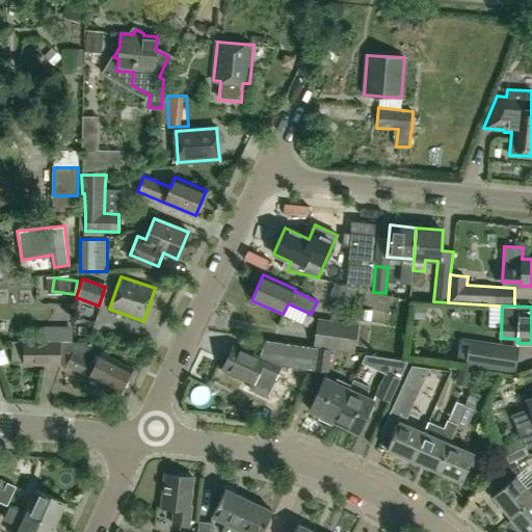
[(319,347),(331,349),(354,352),(358,323),(317,318),(313,346),(319,347)]
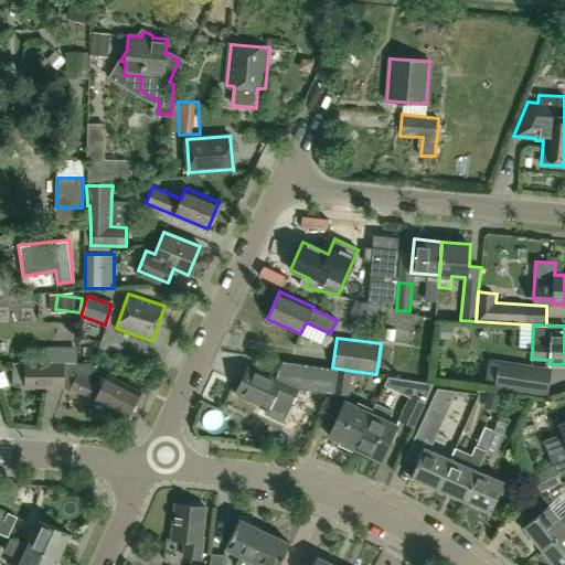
[(551,370),(499,360),(494,388),(522,394),(546,397),(551,370)]
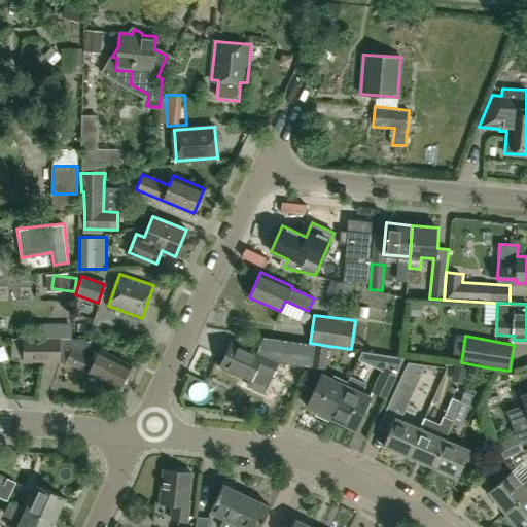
[(23,359),(23,361),(43,361),(43,362),(60,362),(64,364),(66,361),(88,373),(88,374),(118,389),(130,364),(99,349),(94,360),(84,355),(93,339),(72,339),(37,338),(24,338),(24,339),(23,359)]
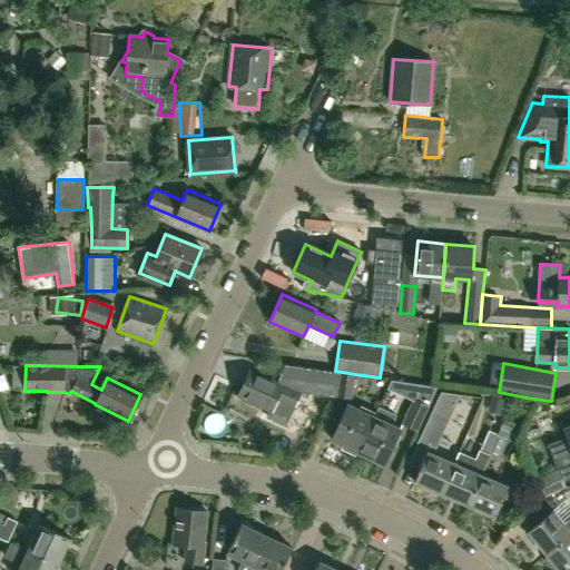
[(247,375),(245,374),(241,382),(244,383),(237,395),(271,411),(276,400),(294,408),(302,391),(279,380),(278,382),(251,370),(247,375)]
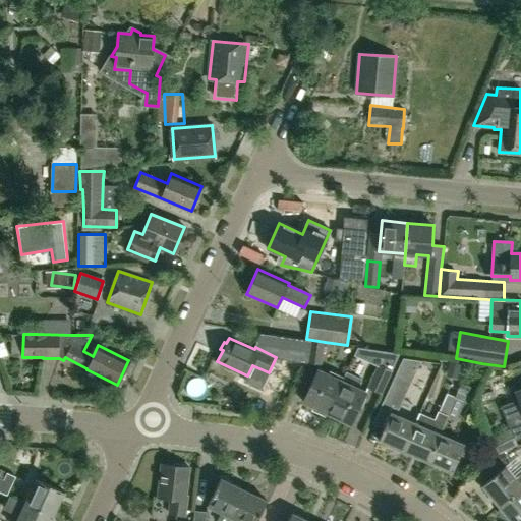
[(321,366),(325,342),(312,340),(310,359),(307,359),(306,364),(321,366)]
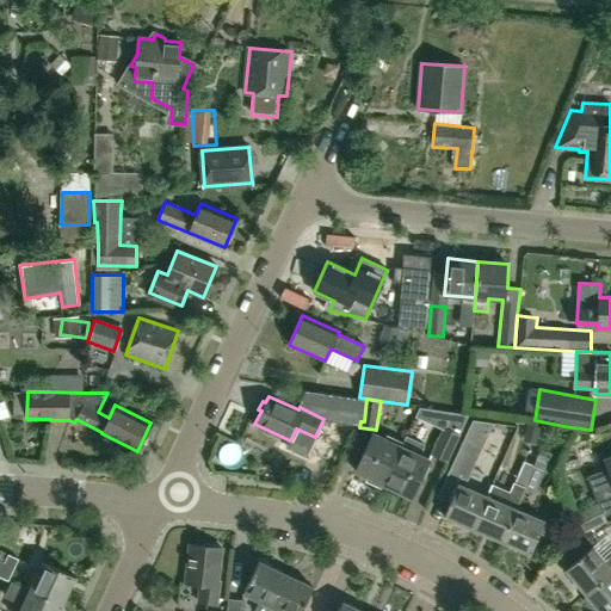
[(446,463),(461,434),(460,434),(468,414),(419,407),(414,417),(440,430),(430,455),(446,463)]
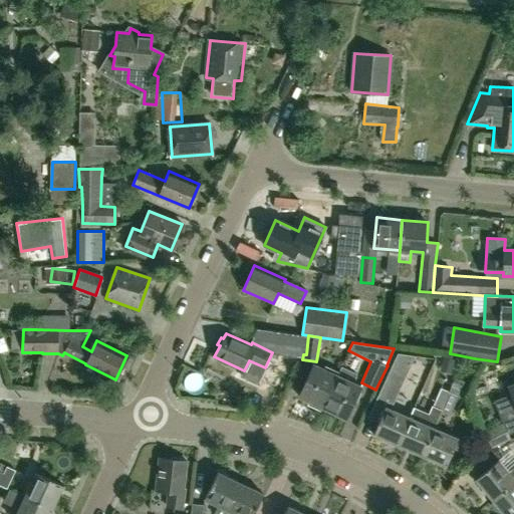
[(394,405),(416,355),(398,352),(377,398),(394,405)]
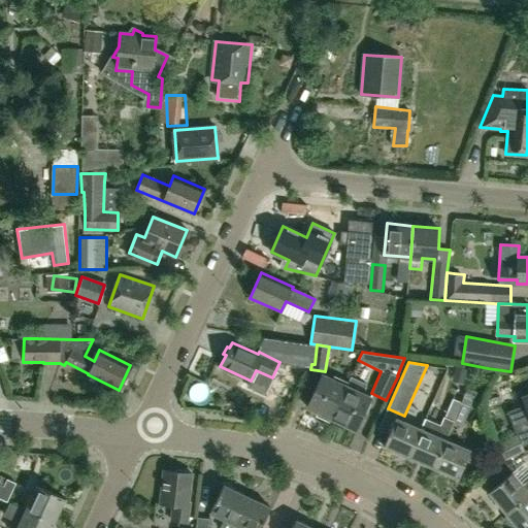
[(332,419),(348,387),(323,375),(307,407),(332,419)]
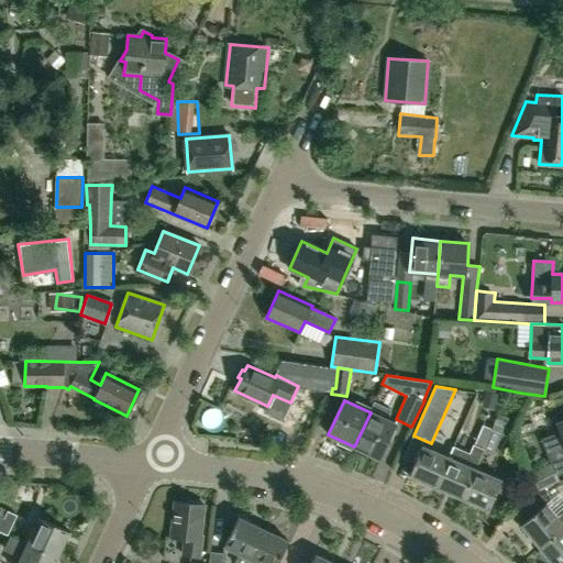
[(376,403),(371,412),(354,446),(379,459),(396,424),(387,420),(393,410),(376,403)]
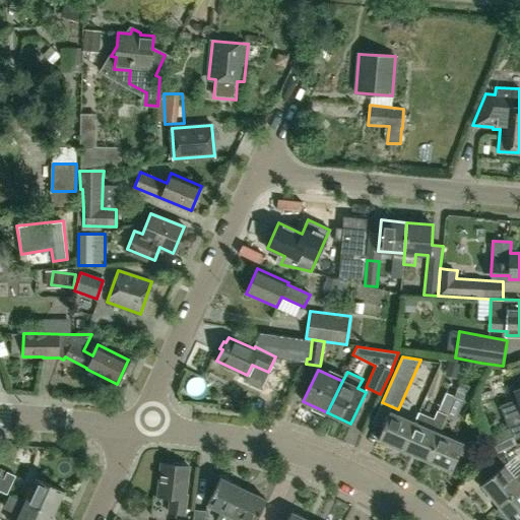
[(491,455),(516,444),(515,440),(519,438),(519,389),(514,392),(516,399),(500,405),(509,429),(484,440),(491,455)]
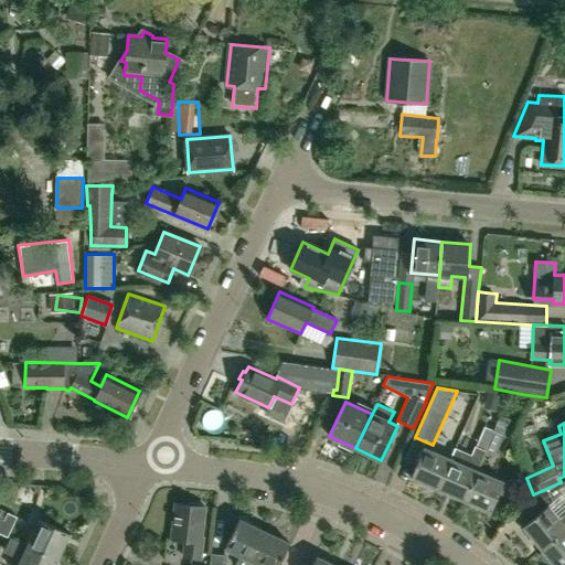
[(476,470),(484,450),(494,430),(484,426),(476,447),(473,446),(470,454),(455,447),(449,459),(436,489),(462,500),(476,470)]
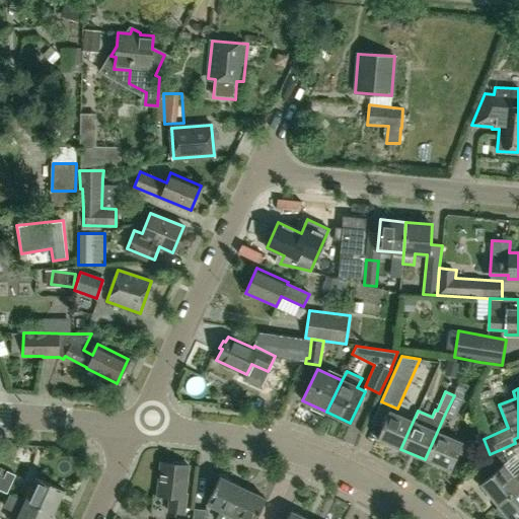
[(455,418),(462,399),(454,395),(445,414),(455,418)]
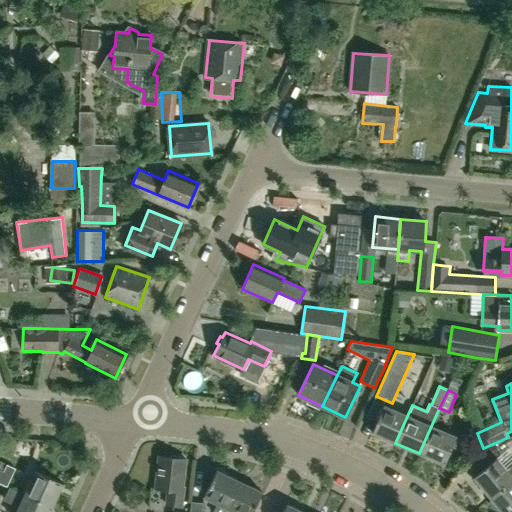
[(395,443),(407,416),(384,405),(372,432),(395,443)]
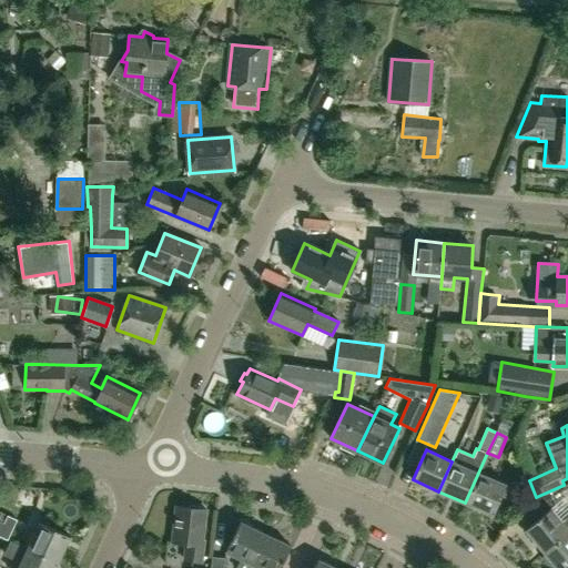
[(493,516),(506,486),(478,473),(465,503),(493,516)]
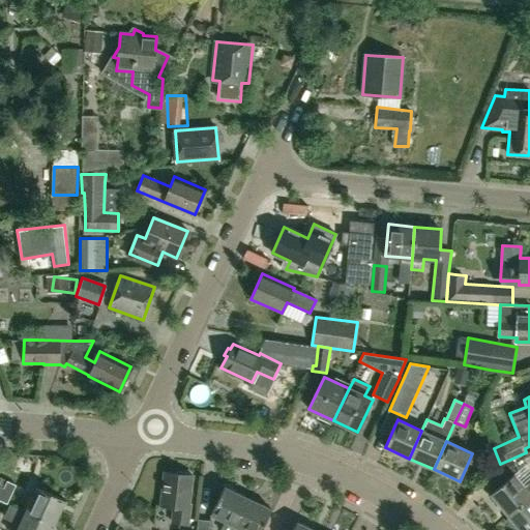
[(529,457),(520,463),(527,476),(529,473),(529,457)]
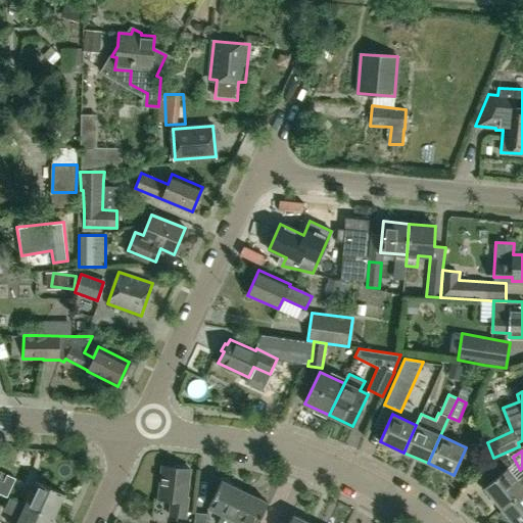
[(185,518),(188,497),(185,497),(188,470),(162,467),(158,501),(172,502),(170,516),(185,518)]
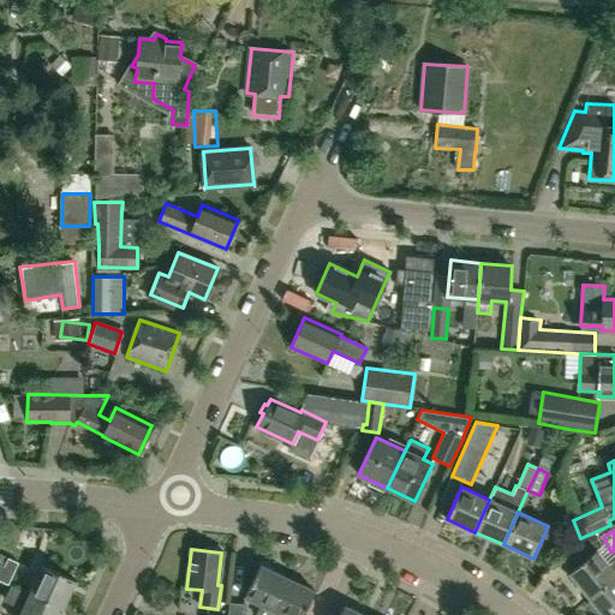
[(589,596),(614,574),(614,560),(609,566),(596,550),(569,573),(589,596)]
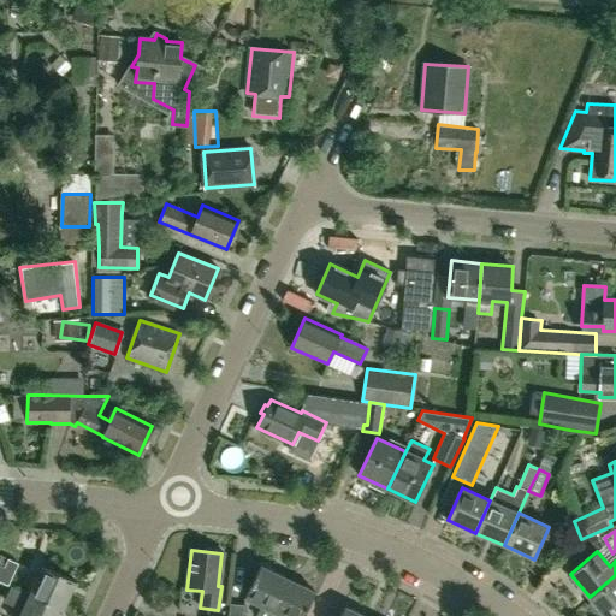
[(0,581),(9,585),(15,572),(18,564),(9,560),(5,567),(0,564),(0,581)]
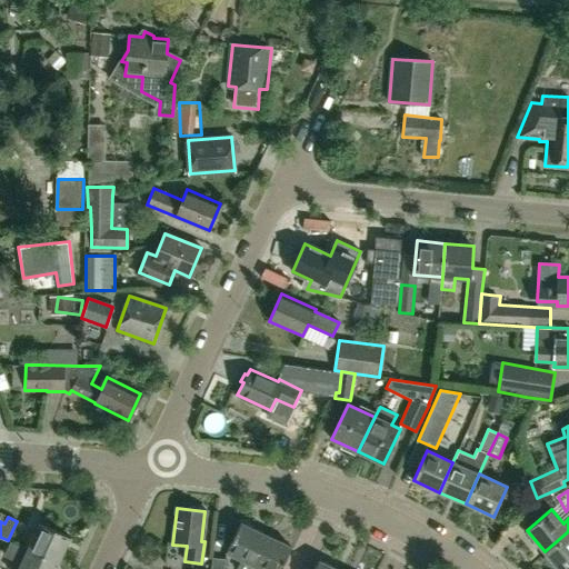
[(27,549),(57,562),(69,536),(40,522),(27,549)]
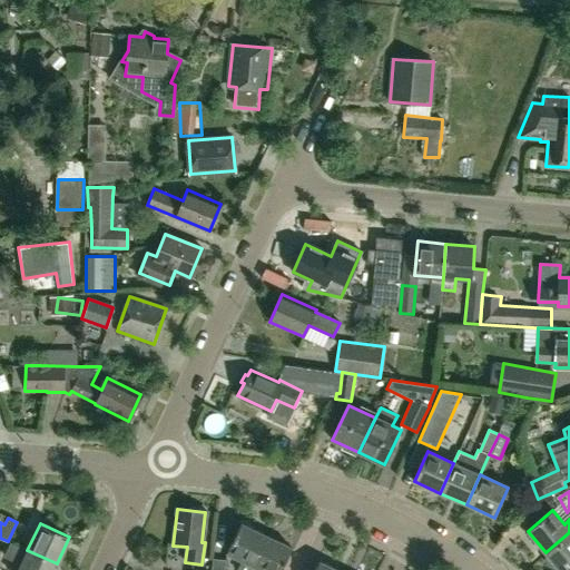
[(249,569),(266,536),(241,523),(227,553),(242,560),(236,569),(249,569)]
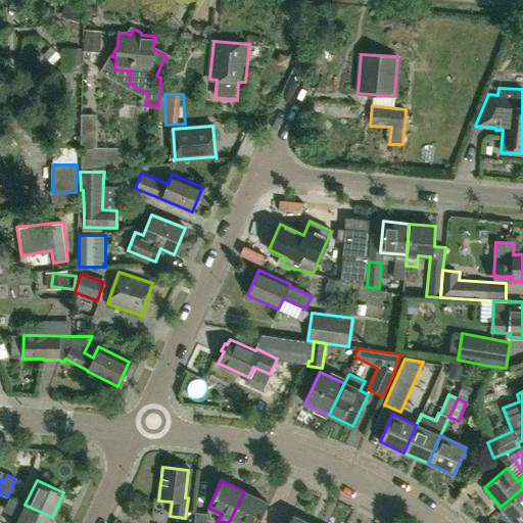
[(522,522),(522,488),(501,507),(502,508),(500,513),(507,521),(512,521),(514,522),(522,522)]
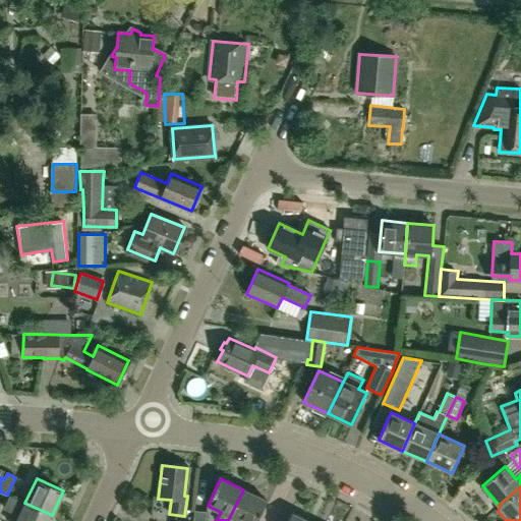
[(243,489),(228,520),(256,520),(267,501),(243,489)]
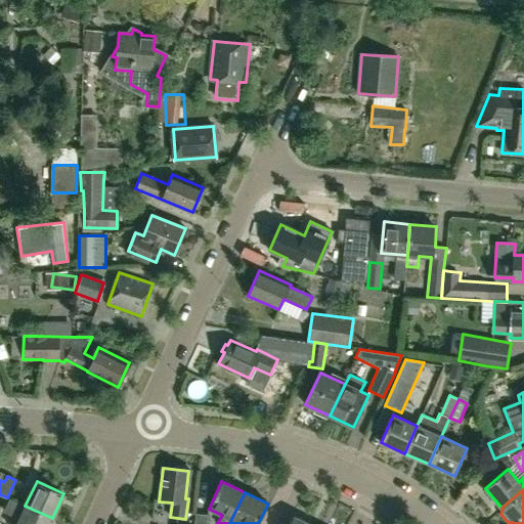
[(49,523),(52,518),(25,506),(9,498),(3,512),(18,519),(15,523),(49,523)]
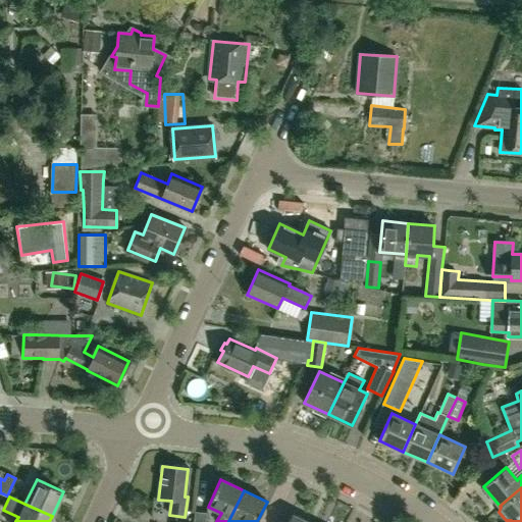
[(195,512),(194,521),(206,521),(207,513),(195,512)]
